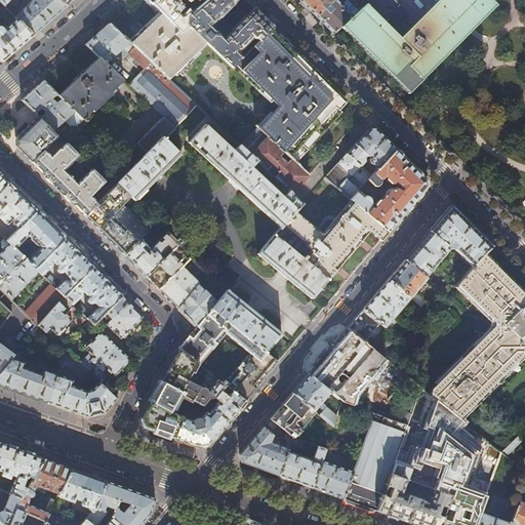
[(66,6),(59,0),(32,0),(15,17),(33,35),(49,22),(66,6)]
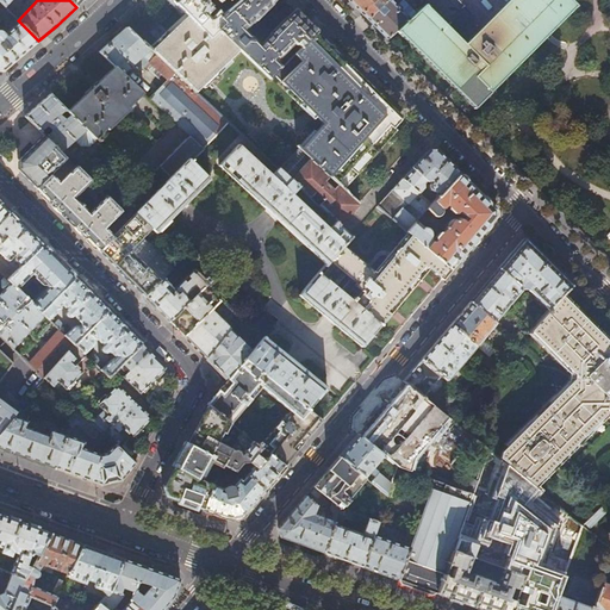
[(211,38),(219,30),(226,24),(221,18),(222,17),(203,2),(204,0),(172,0),(188,16),(207,36),(211,38)]
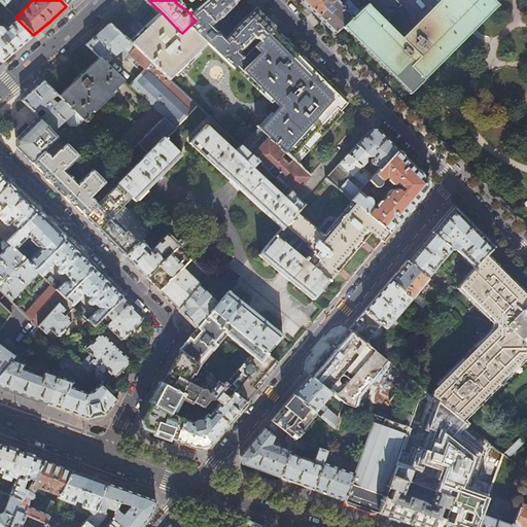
[(189,26),(207,43),(233,68),(237,64),(243,58),(238,54),(239,53),(239,51),(254,36),(260,41),(271,31),(274,28),(261,14),(254,8),(248,15),(247,15),(233,29),(233,30),(223,39),(219,36),(218,33),(215,31),(211,27),(219,18),(220,18),(235,4),(235,2),(237,0),(186,0),(192,6),(198,0),(205,0),(191,14),(190,15),(196,21),(189,26)]
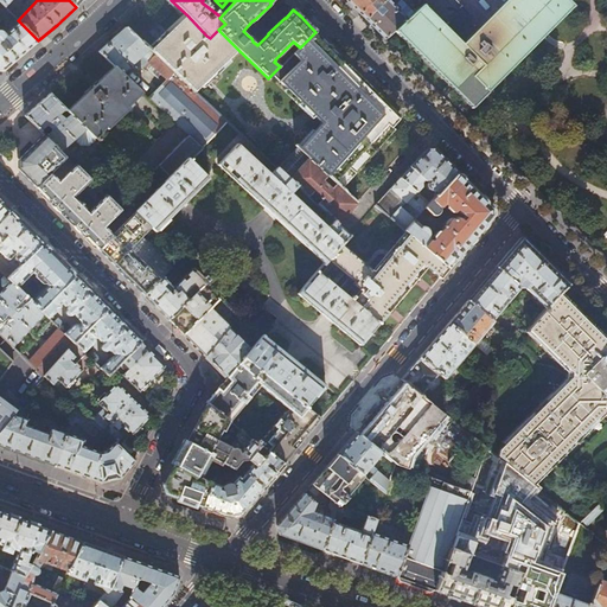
[(347,0),(347,1),(359,13),(366,20),(387,0),(347,0)]
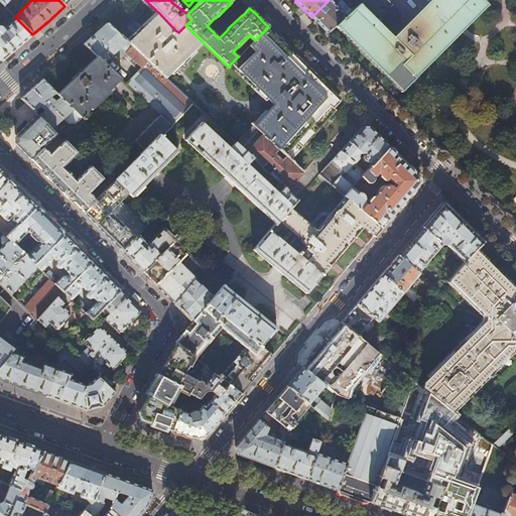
[(335,3),(331,0),(329,0),(311,17),(323,28),(329,34),(336,27),(347,16),(353,11),(342,0),(341,0),(338,3),(336,1),(335,3)]
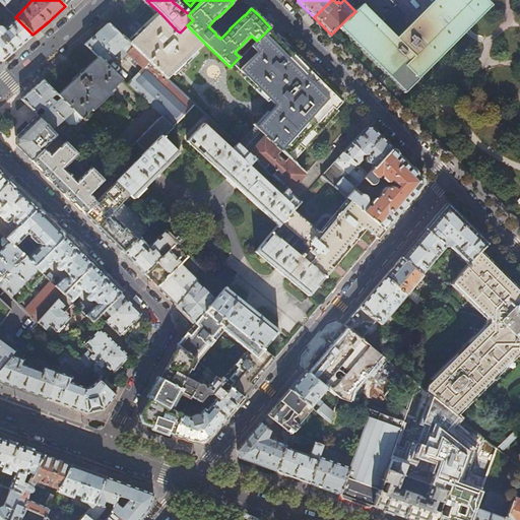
[(435,0),(407,28),(405,26),(378,0),(367,0),(355,11),(349,16),(338,27),(340,29),(341,29),(382,70),(405,93),(414,84),(419,79),(466,31),(469,28),(493,5),(488,0),(435,0)]
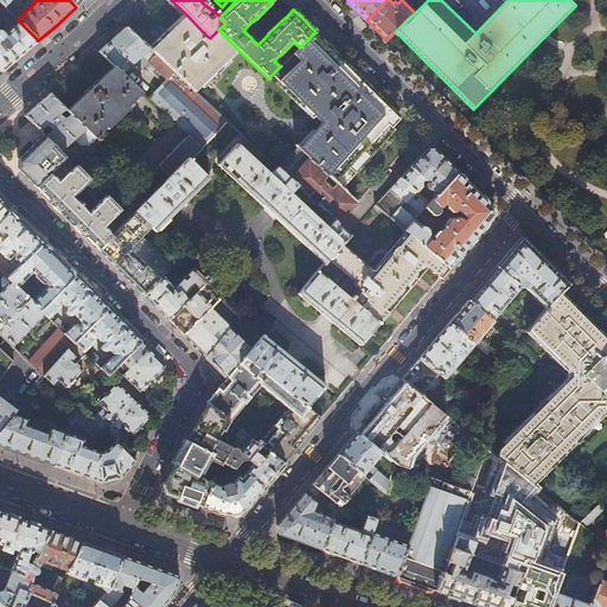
[(441,0),(473,31),(473,26),(473,23),(472,19),(471,16),(468,12),(466,10),(457,0),(441,0)]
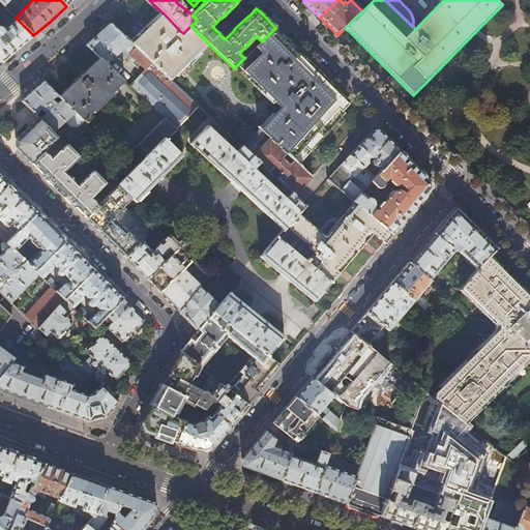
[(20,48),(33,35),(16,18),(15,17),(5,7),(4,6),(2,4),(0,6),(0,61),(3,62),(20,48)]
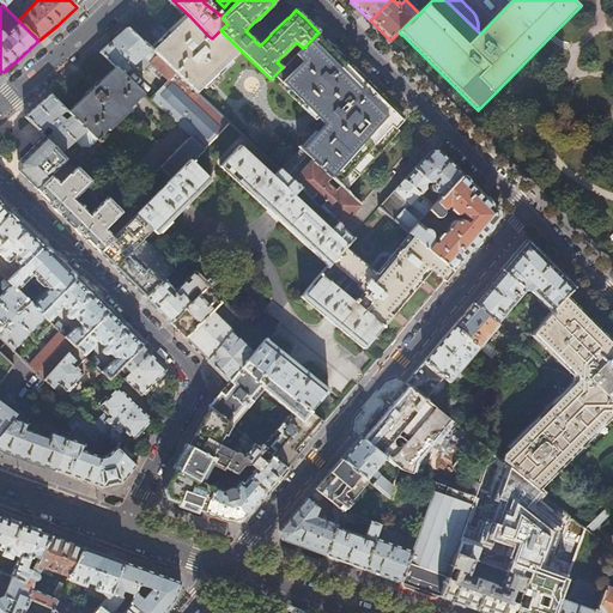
[(153,52),(174,71),(208,36),(189,16),(173,32),(153,52)]
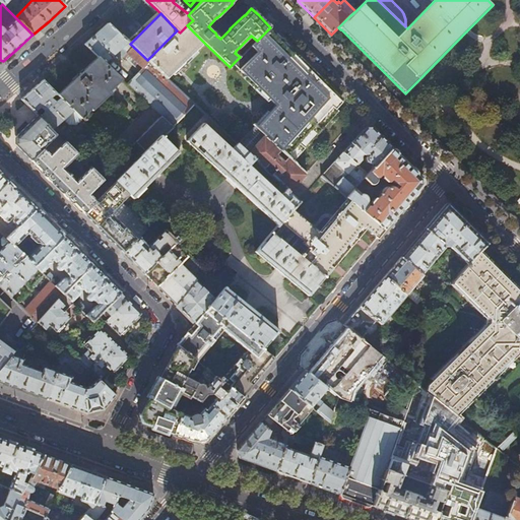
[(109,23),(108,24),(106,22),(100,26),(94,31),(96,35),(85,44),(99,57),(105,63),(118,52),(123,57),(122,58),(125,60),(133,67),(137,63),(143,68),(139,72),(128,84),(161,116),(173,127),(195,105),(169,79),(147,60),(130,44),(109,23)]
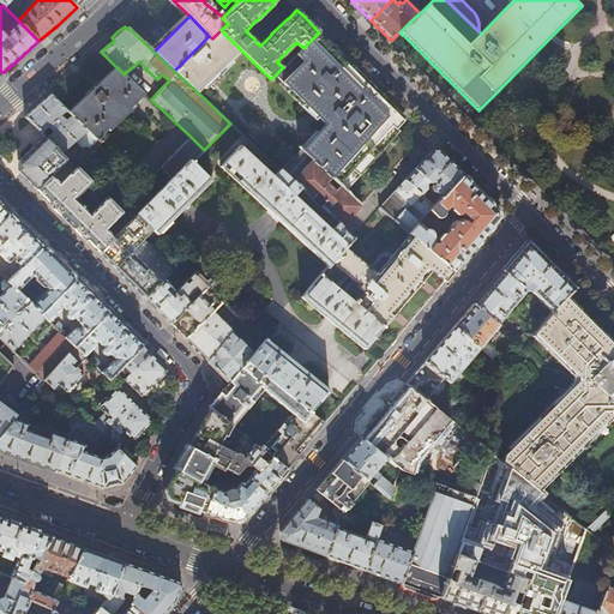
[(174,71),(199,94),(241,50),(221,30),(212,38),(209,36),(174,71)]
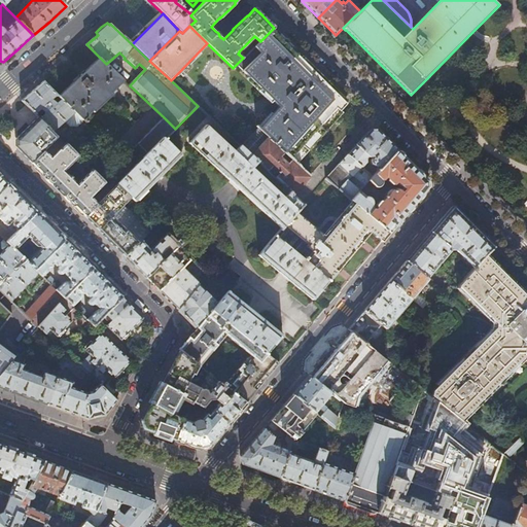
[(279,106),(259,128),(294,161),(346,104),(340,97),(320,78),(304,61),(292,49),(290,50),(271,31),(260,41),(255,47),(246,56),(245,57),(244,57),(243,58),(237,64),(279,106)]
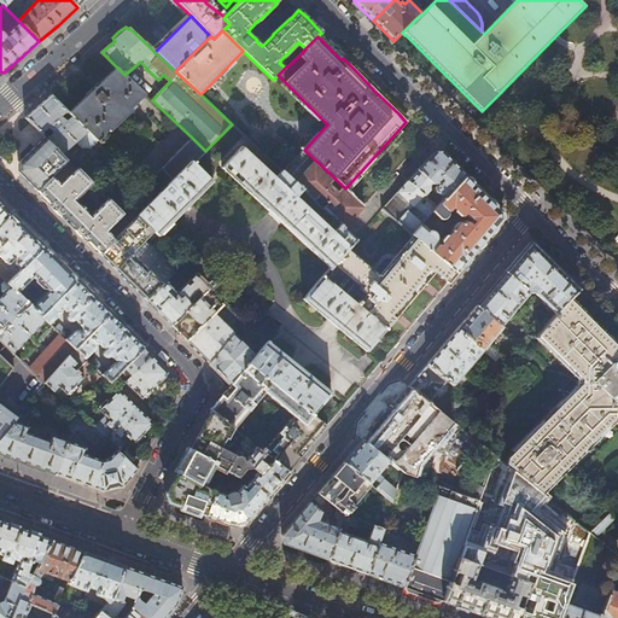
[(284,59),(289,65),(299,56),(293,50),(284,59)]
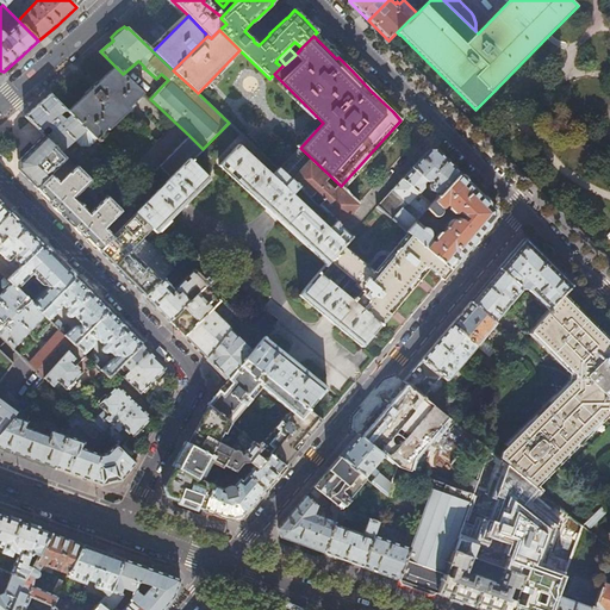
[(87,130),(100,143),(103,141),(99,137),(144,93),(125,76),(123,74),(116,67),(101,80),(78,104),(68,112),(72,116),(87,130)]
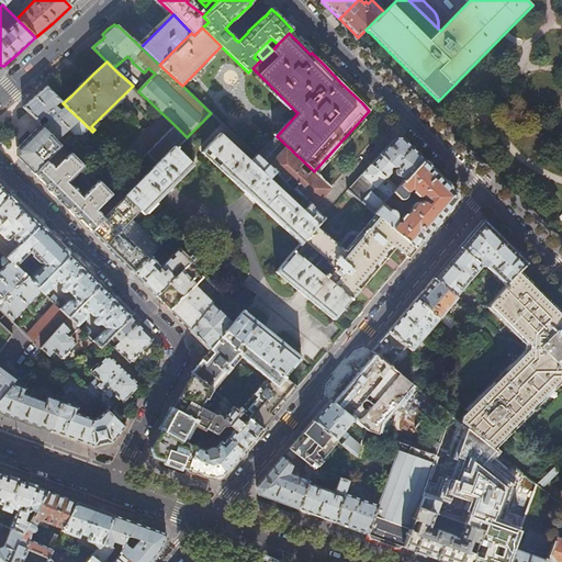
[(115,70),(133,86),(135,85),(117,68),(115,70)]
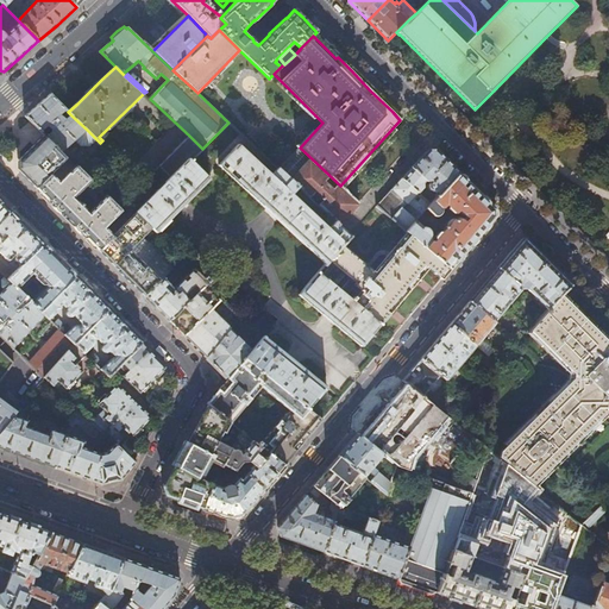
[(156,79),(163,85),(168,80),(161,74),(156,79)]
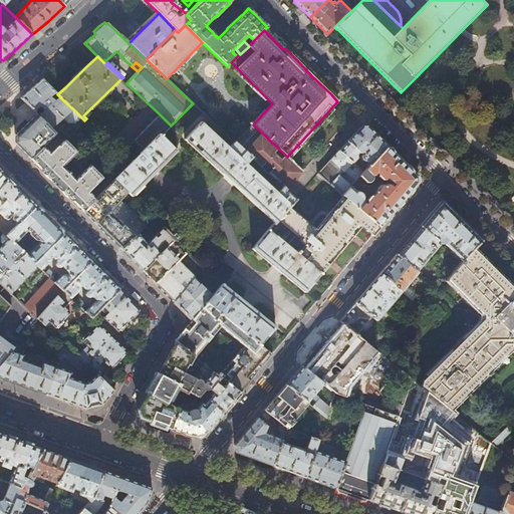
[(51,127),(73,109),(60,97),(55,102),(50,97),(55,92),(42,79),(22,97),(37,113),(51,127)]
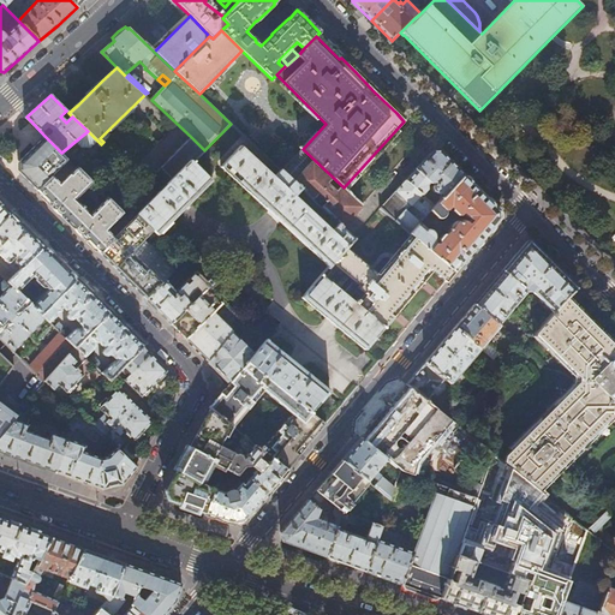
[(61,153),(45,136),(21,161),(21,174),(37,190),(52,175),(59,168),(69,159),(61,153)]
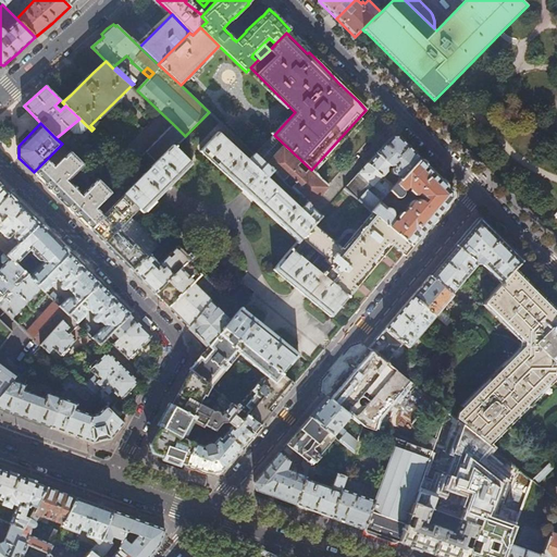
[(174,148),(175,146),(185,136),(173,124),(170,127),(170,126),(161,135),(161,136),(128,169),(130,170),(139,178),(172,146),(174,148)]
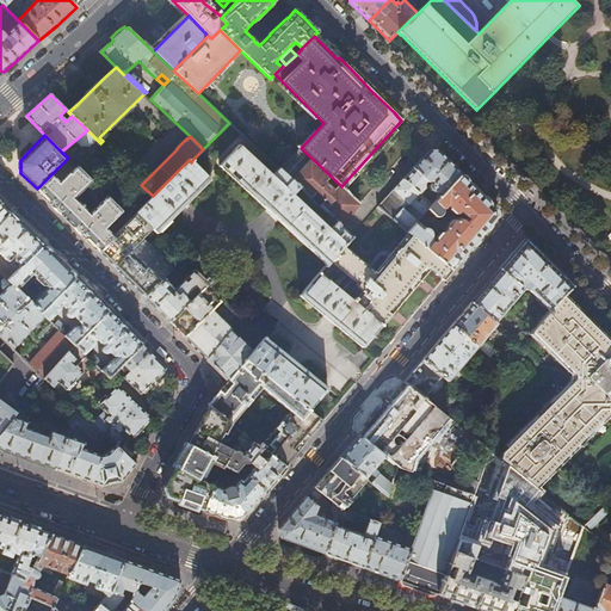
[(281,171),(278,168),(272,176),(242,148),(245,146),(241,142),(239,144),(222,164),(328,264),(344,246),(352,236),(346,232),(340,226),(337,222),(331,228),(292,193),(298,187),(281,171)]
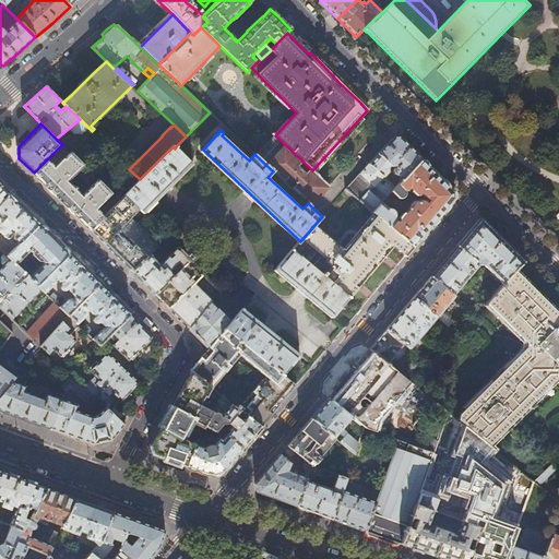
[(275,135),(257,156),(273,171),(308,203),(311,206),(330,186),(312,170),(275,135)]
